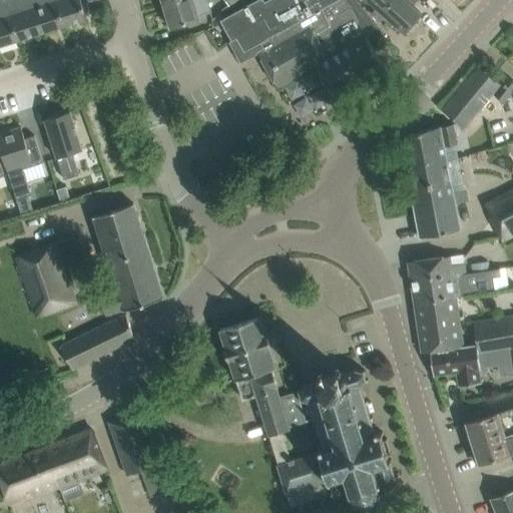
[(0,0),(0,46),(18,40),(4,0),(0,0)]
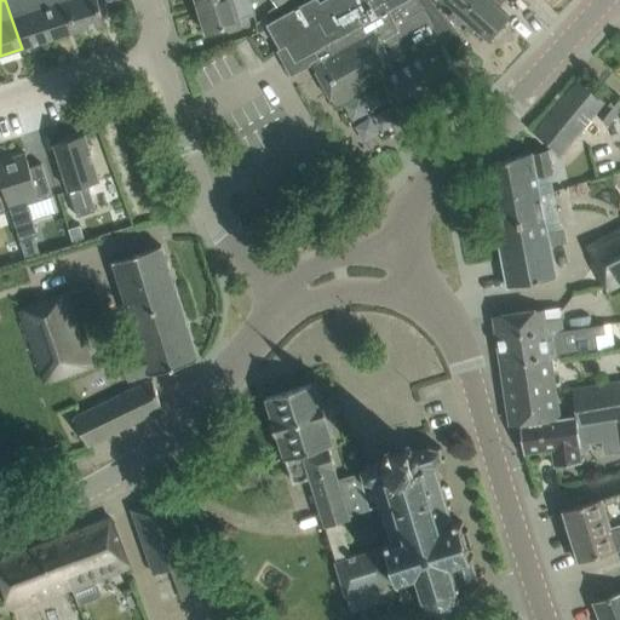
[(5,0),(22,49),(49,40),(35,0),(5,0)]
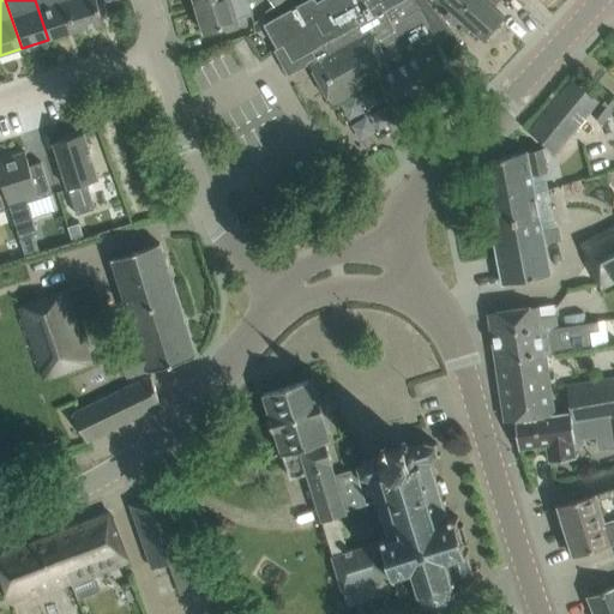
[(35,0),(48,40),(76,31),(66,0),(35,0)]
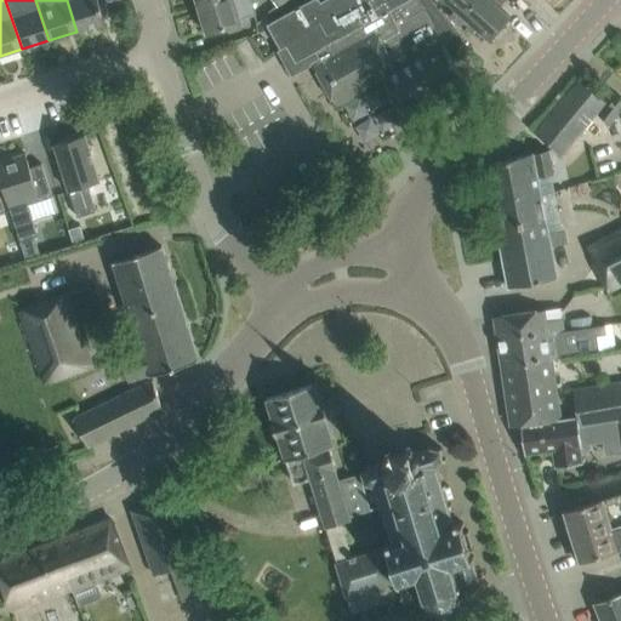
[(67,0),(77,32),(104,23),(97,0),(67,0)]
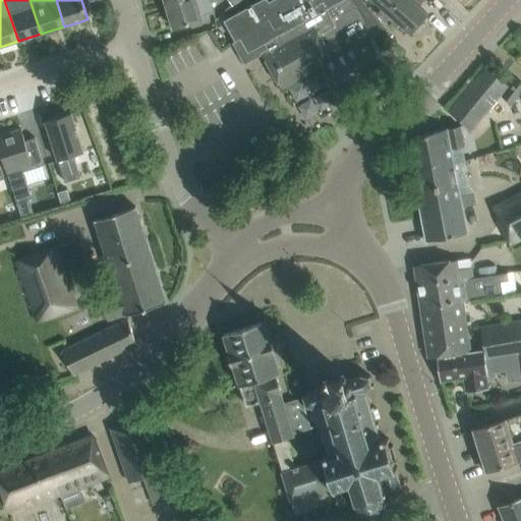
[(203,18),(199,9),(212,5),(210,0),(173,0),(165,3),(173,29),(203,18)]
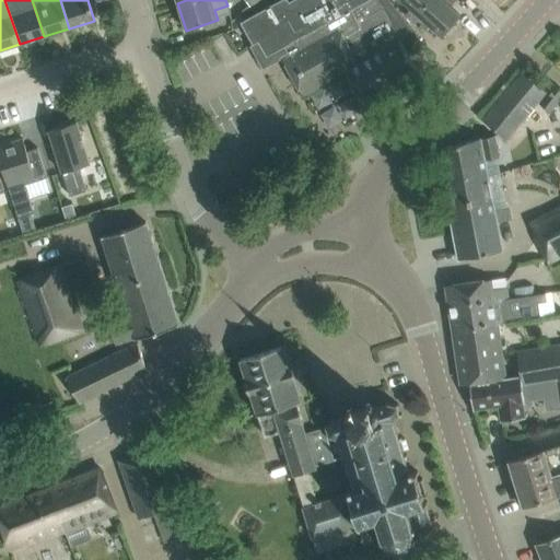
[(233,0),(242,11),(257,0),(233,0)]
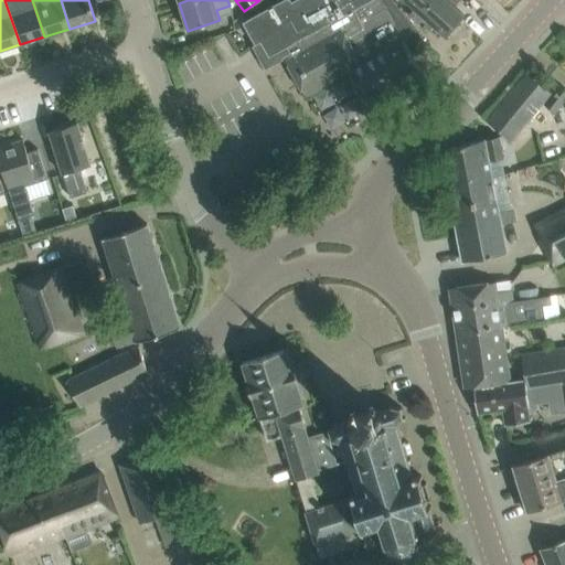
[(401,40),(415,32),(388,0),(294,0),(292,1),(290,0),(283,0),(272,6),(275,11),(253,23),(251,18),(243,22),(255,44),(260,42),(268,56),(284,49),(288,55),(284,59),(306,97),(347,74),(365,108),(423,76),(401,40)]
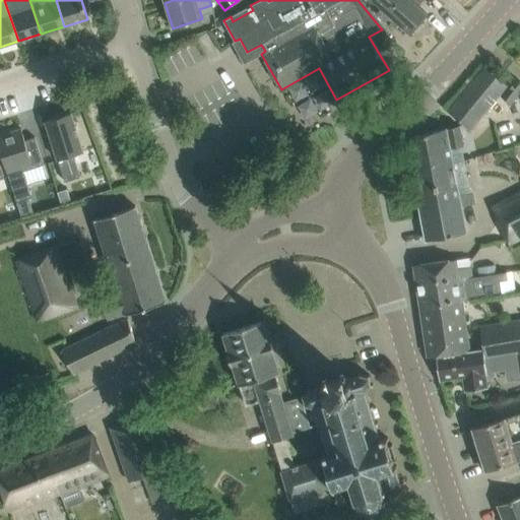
[(417,5),(423,0),(373,0),(382,7),(376,12),(392,29),(399,22),(410,34),(427,14),(417,5)]
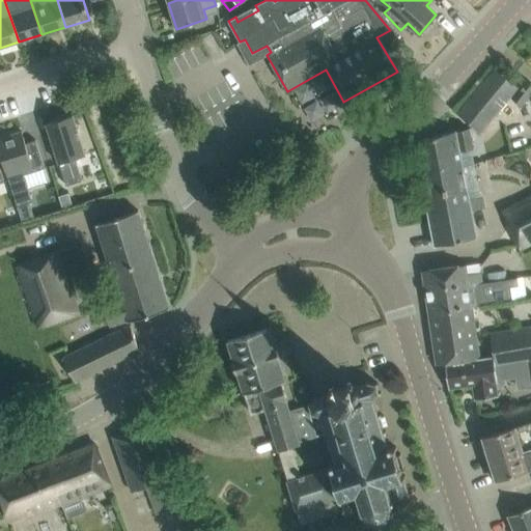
[(494,68),(456,114),(480,134),(510,98),(521,107),(530,93),(530,85),(514,73),(508,80),(494,68)]
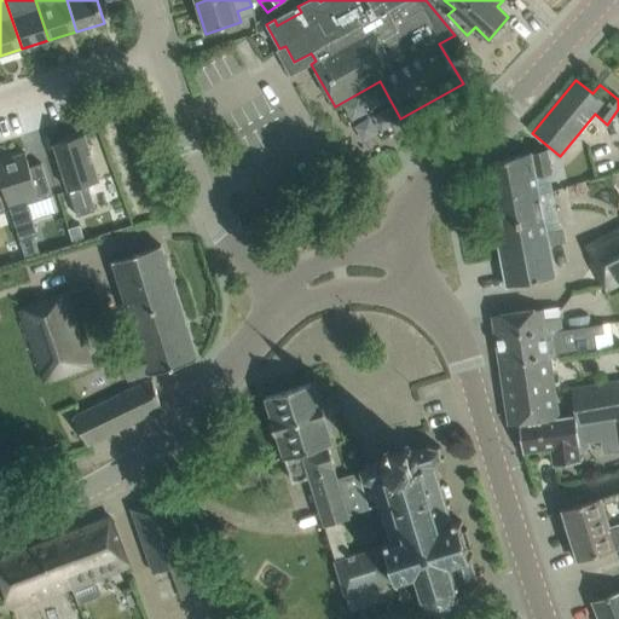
[(92,133),(62,143),(85,215),(103,209),(94,181),(106,178),(92,133)]
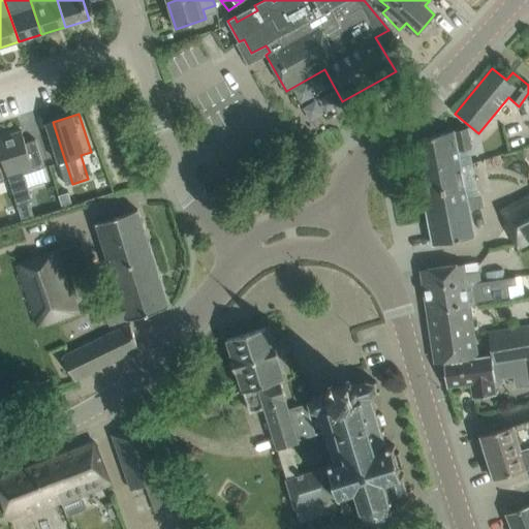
[(26,130),(0,137),(0,138),(20,200),(34,195),(27,174),(49,166),(40,139),(30,143),(26,130)]
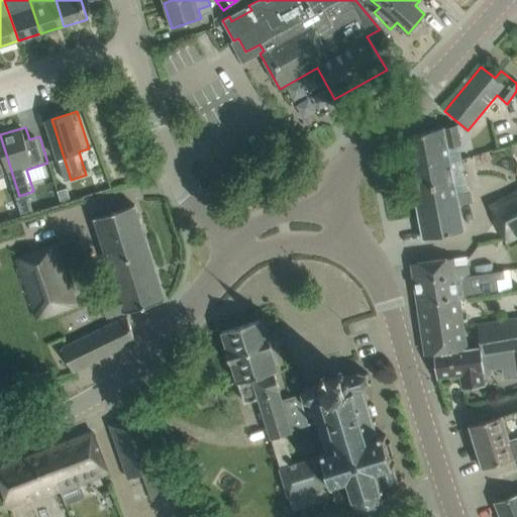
[(403,137),(408,163),(421,160),(422,166),(449,160),(447,147),(459,144),(456,127),(444,130),(444,129),(403,137)]
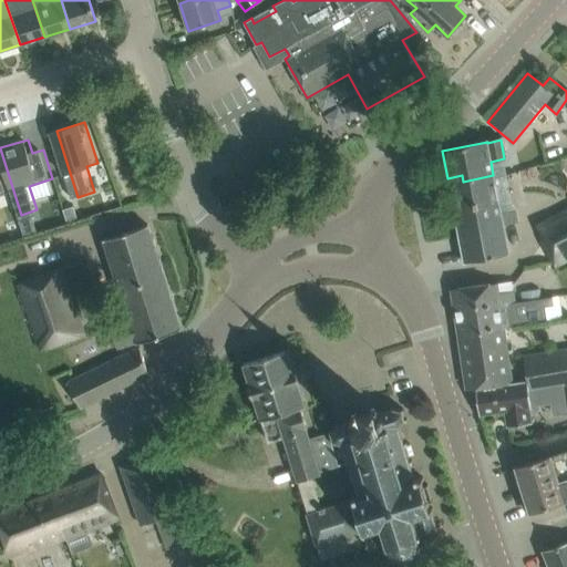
[(508,254),(503,224),(516,222),(514,207),(500,210),(493,175),(463,182),(462,175),(447,178),(464,263),(508,254)]
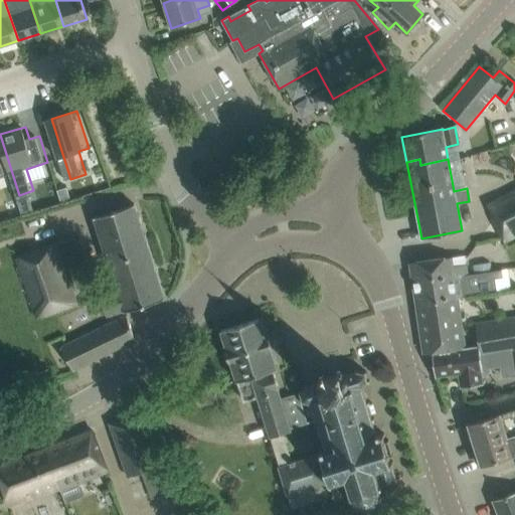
[(66,187),(56,190),(60,202),(69,199),(66,187)]
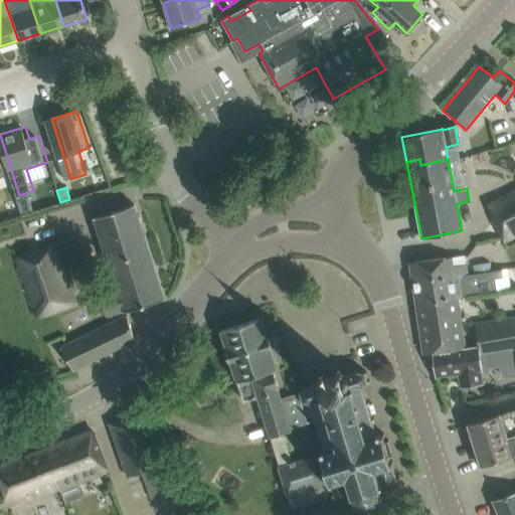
[(514,187),(485,203),(505,242),(514,236),(514,187)]
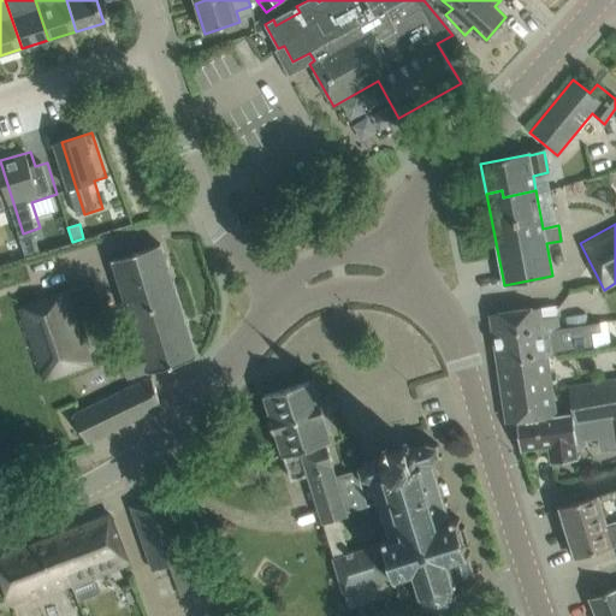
[(196,357),(160,244),(112,260),(141,349),(119,356),(126,379),(148,372),(148,373),(196,357)]
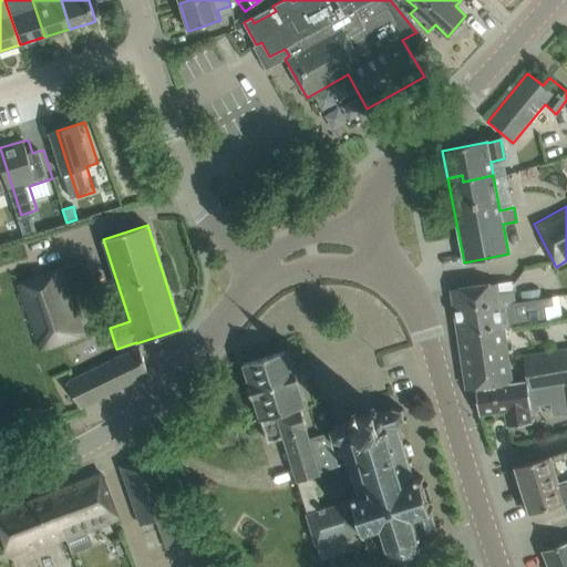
[(41,350),(83,334),(59,269),(17,285),(41,350)]
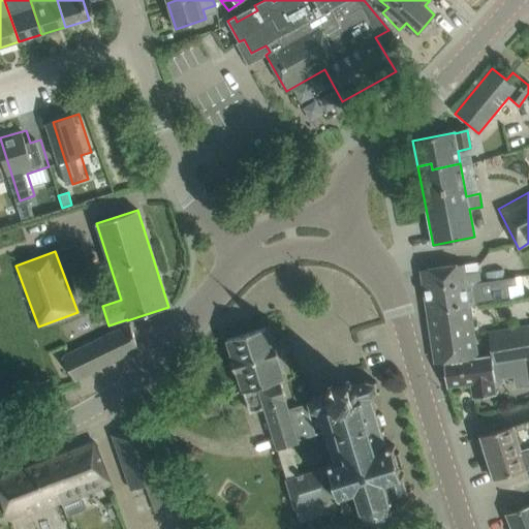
[(464,263),(422,270),(424,287),(456,283),(456,285),(480,282),(478,272),(465,274),(464,263)]
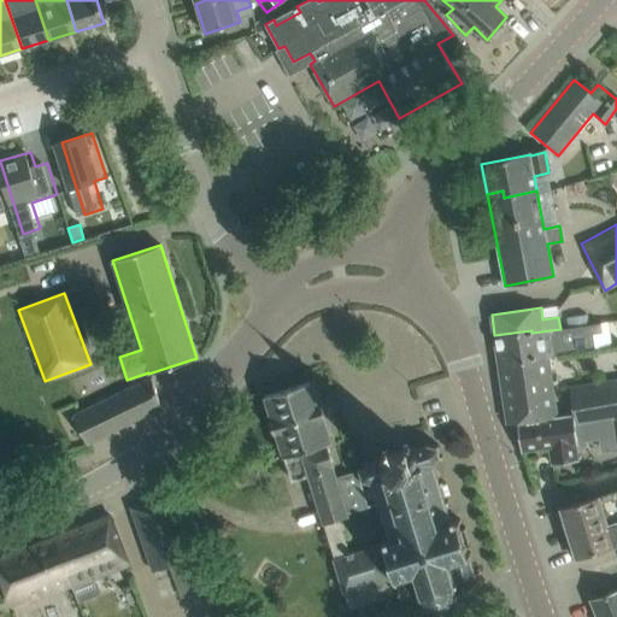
[(597,350),(594,333),(603,331),(601,323),(560,329),(532,333),(532,330),(494,335),(499,363),(547,356),(547,357),(548,357),(564,354),(597,350)]
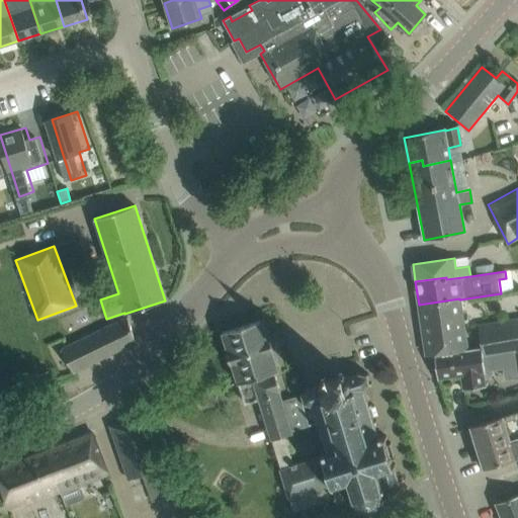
[(459,298),(419,305),(426,355),(434,354),(467,350),(460,299),(459,299),(459,298)]
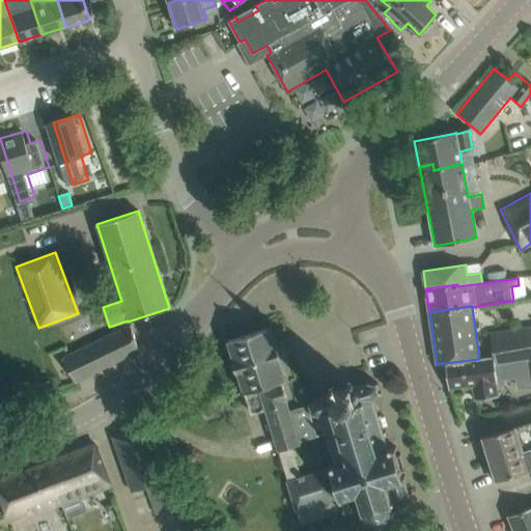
[(75,382),(138,351),(130,325),(62,358),(75,382)]
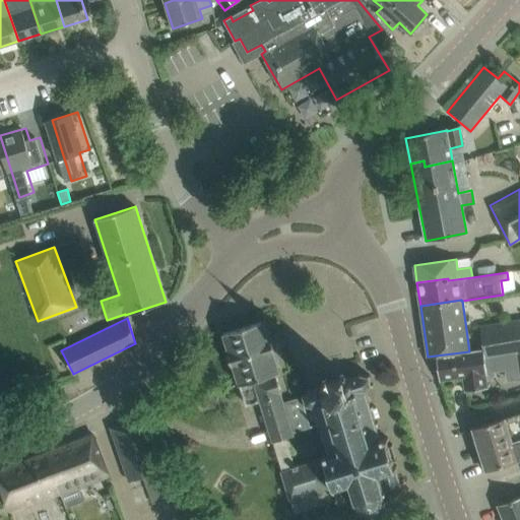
[(361,373),(345,378),(345,375),(321,382),(322,385),(320,385),(308,389),(302,396),(302,397),(283,403),(274,374),(280,373),(264,320),(222,333),(229,353),(233,364),(234,364),(240,384),(241,384),(247,404),(260,400),(272,441),(273,441),(282,470),(280,471),(289,501),(290,500),(295,512),(335,500),(338,511),(355,506),(358,509),(368,513),(380,509),(385,502),(386,491),(401,486),(395,466),(394,466),(392,461),(396,460),(392,445),(387,446),(384,437),(380,438),(366,390),(370,386),(372,386),(372,384),(370,376),(369,375),(361,373)]
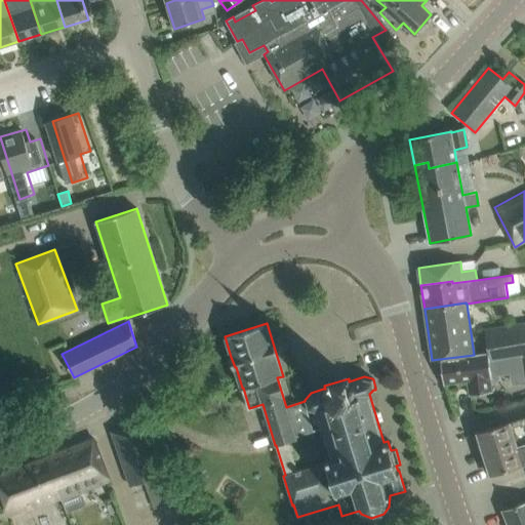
[(524,325),(483,333),(486,353),(487,361),(489,361),(521,355),(524,354),(524,325)]
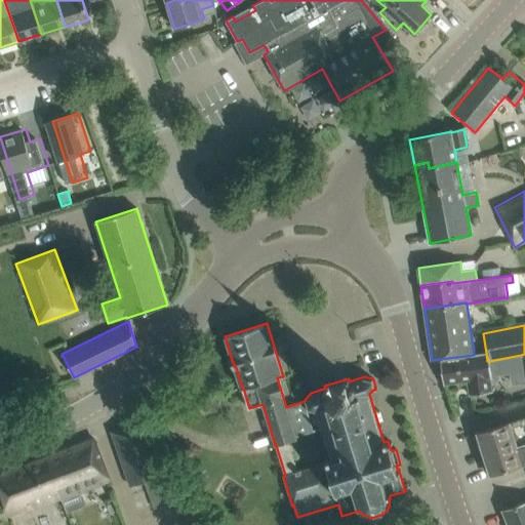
[(474,355),(440,359),(443,384),(467,380),(469,395),(491,392),(489,377),(491,377),(489,361),(487,361),(486,353),(474,355)]
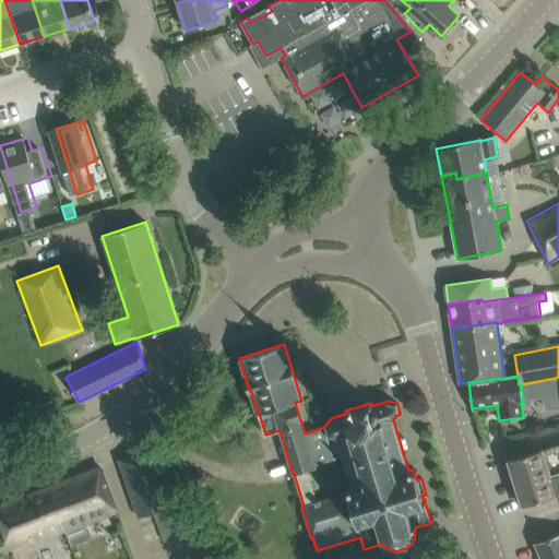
[(558,443),(508,460),(522,506),(558,494),(558,443)]
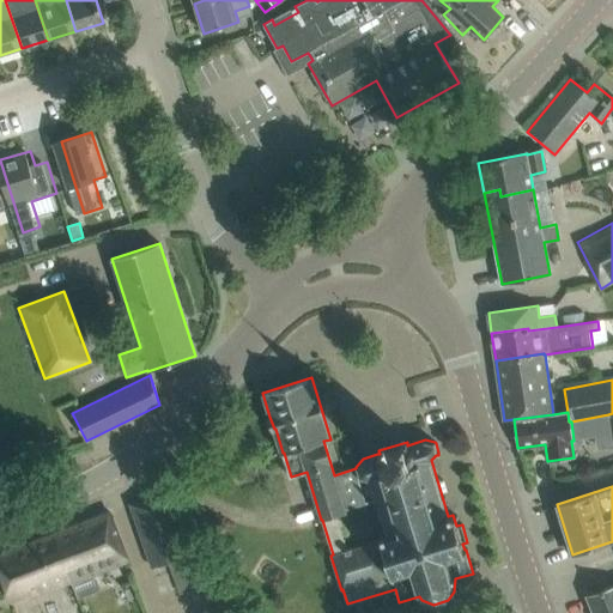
[(200,568),(171,490),(131,504),(153,565),(168,560),(174,576),(200,568)]
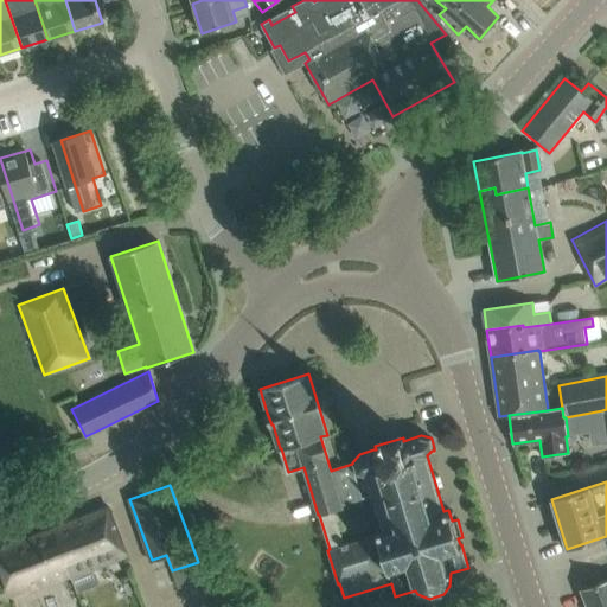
[(51,529),(69,576),(75,590),(94,583),(89,568),(126,554),(108,508),(51,529)]
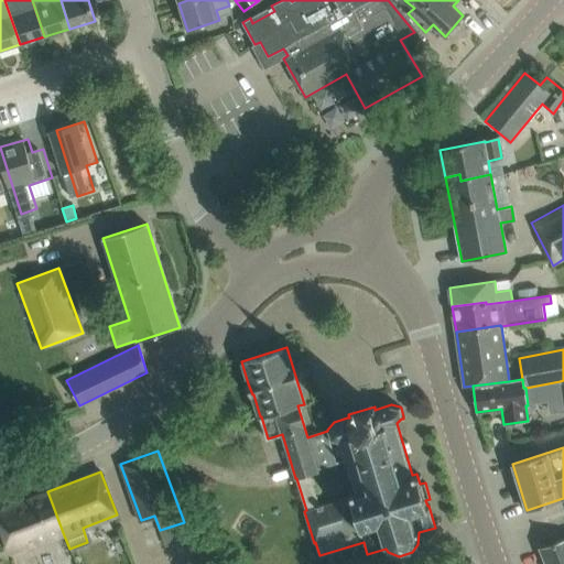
[(56,539),(64,535),(47,491),(0,509),(0,528),(10,553),(56,537),(56,539)]
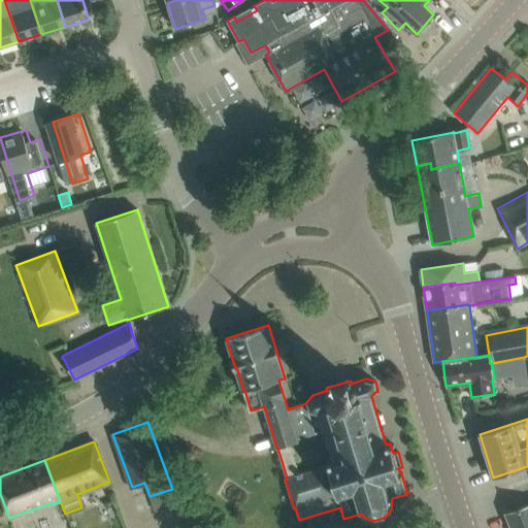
[(176,491),(156,500),(167,524),(187,515),(176,491)]
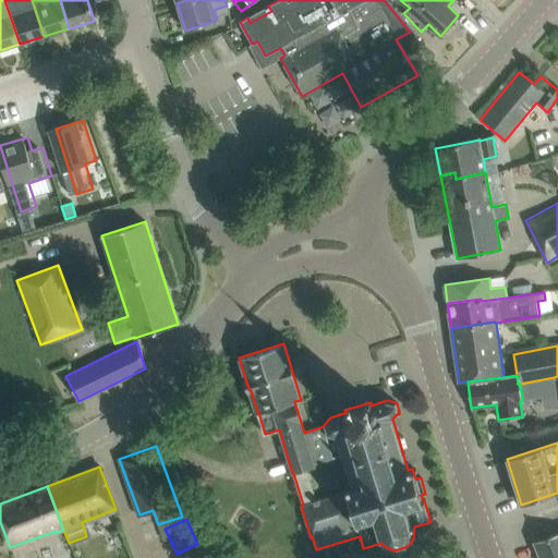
[(557,557),(557,533),(534,543),(538,557),(557,557)]
